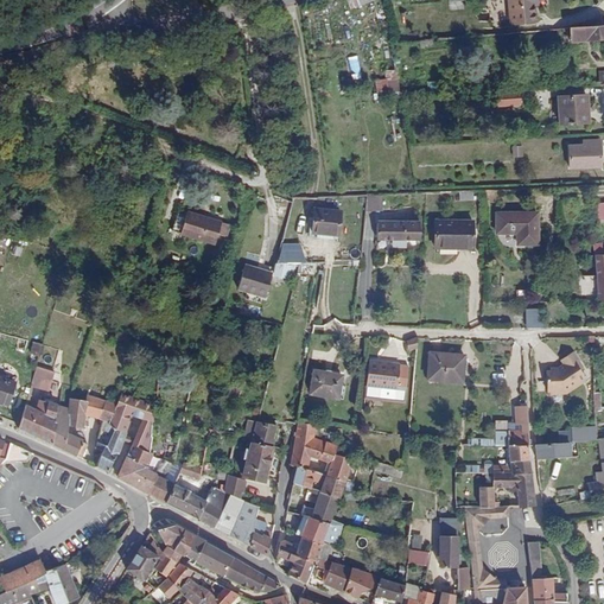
[(512,0),(513,19),(538,17),(536,0),(540,0),(512,0)]
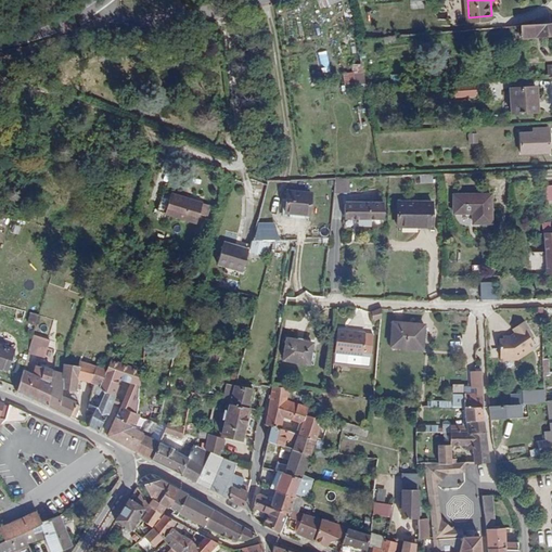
[(282,17),(299,13),(296,4),(280,8),(282,17)]
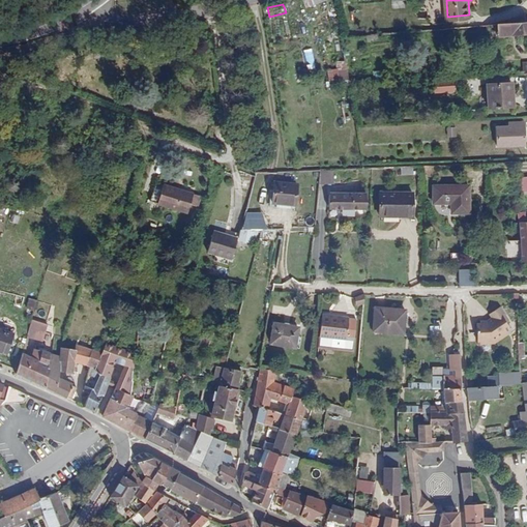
[(526,28),(526,16),(491,20),(493,31),(526,28)]
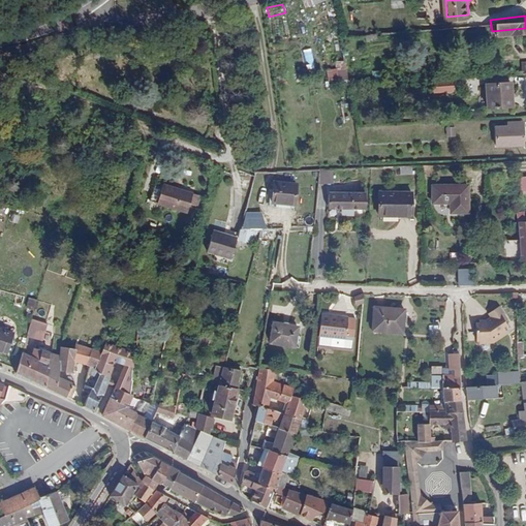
[(332,58),(333,65),(325,66),(326,81),(344,80),(343,57),(332,58)]
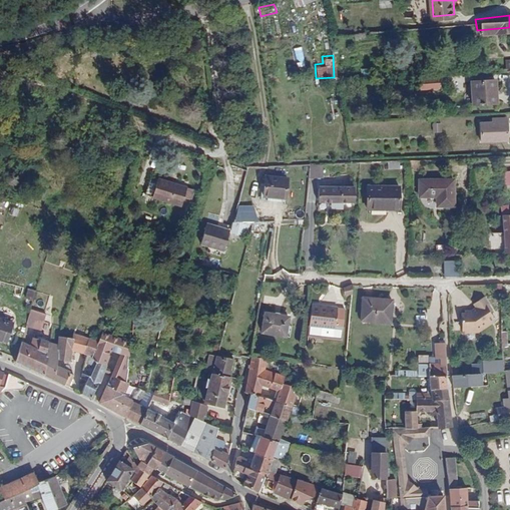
[(431,76),(410,78),(411,85),(408,85),(408,88),(433,86),(431,76)]
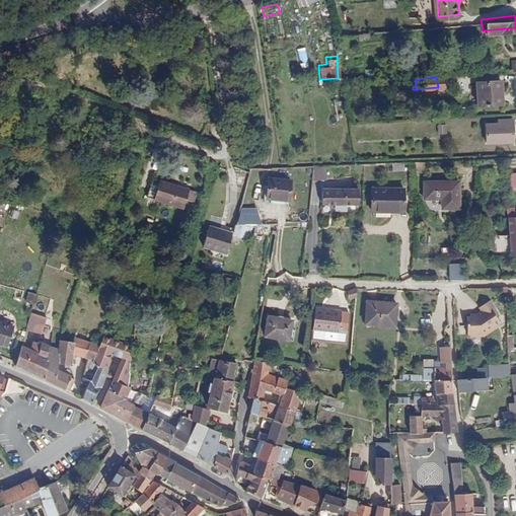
[(497,79),(471,81),(472,104),(498,102),(497,79)]
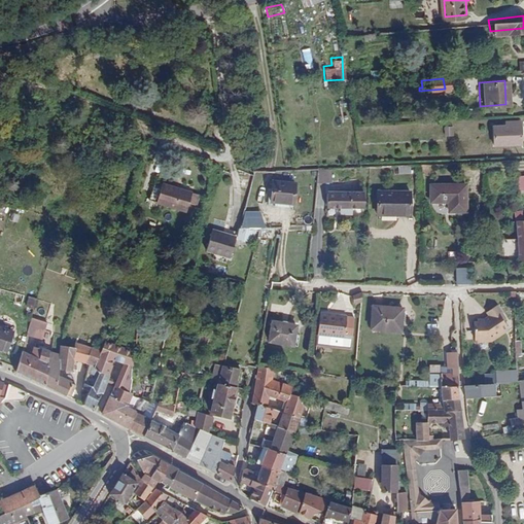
[(515,121),(488,123),(489,143),(517,143),(515,121)]
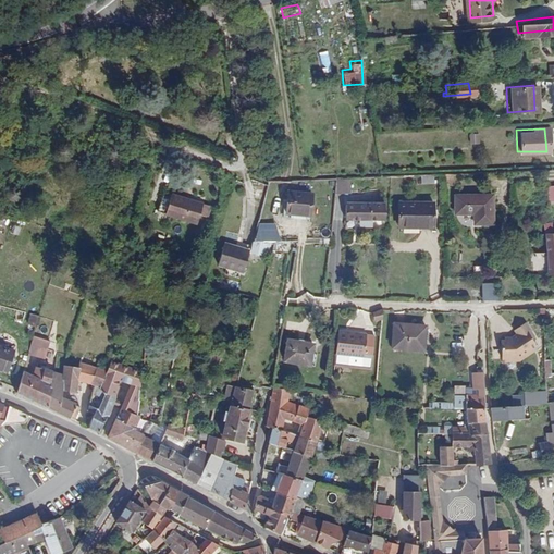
[(468,130),(467,139),(477,140),(477,130),(468,130)]
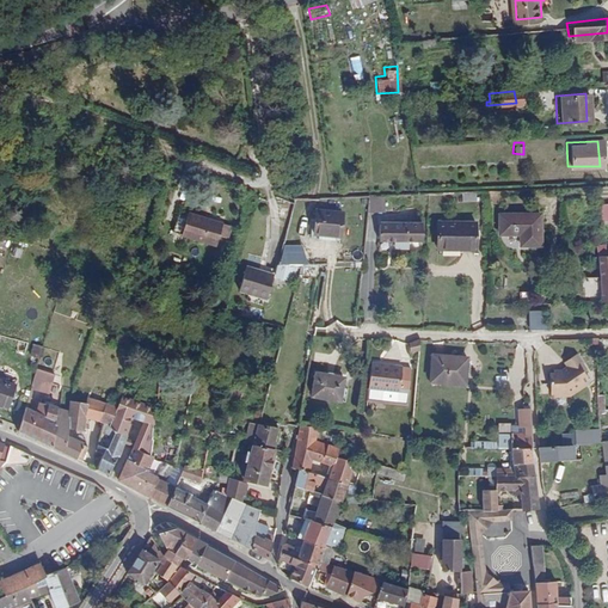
[(366,192),(367,208),(382,208),(382,192),(366,192)]
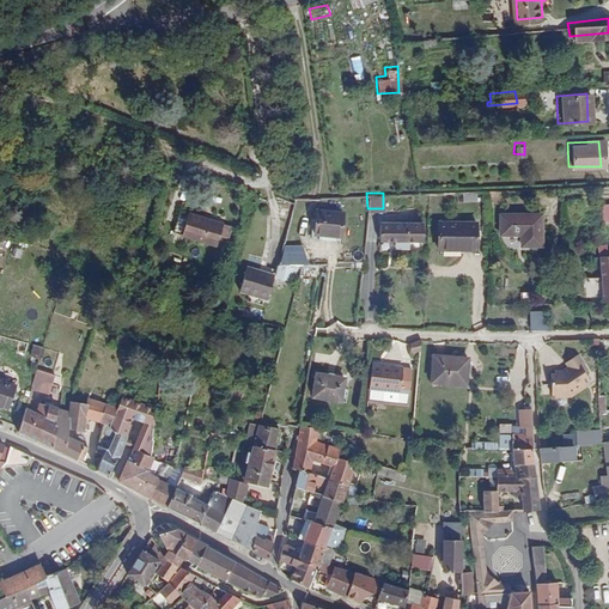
[(608,198),(600,198),(603,223),(608,221),(608,256),(608,247),(598,247),(598,257),(592,259),(592,268),(600,268),(600,278),(583,279),(584,304),(608,303),(608,198)]
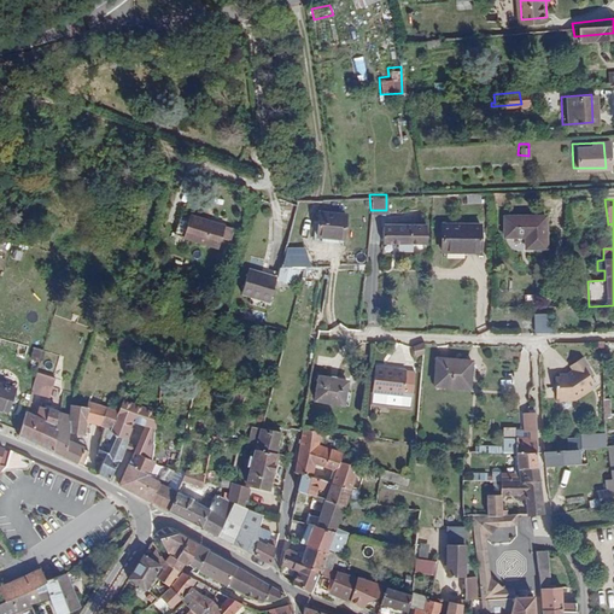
[(345,211),(320,209),(319,234),(344,237),(345,211)]
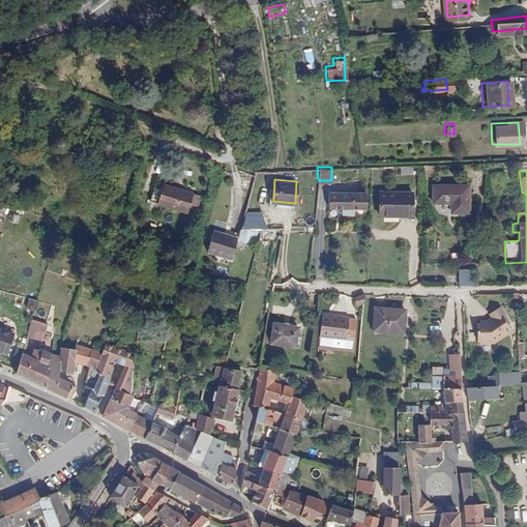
[(470,181),(435,182),(436,200),(452,199),(454,210),(471,210),(470,181)]
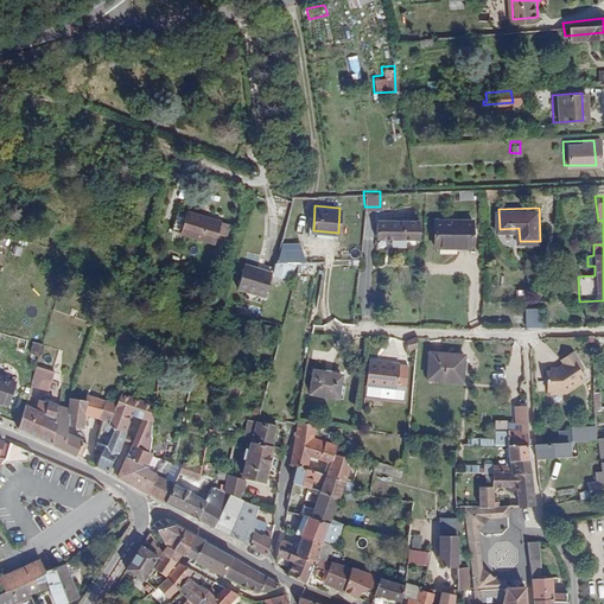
[(382,245),(426,246),(427,221),(413,221),(413,217),(394,217),(394,221),(383,221),(382,245)]
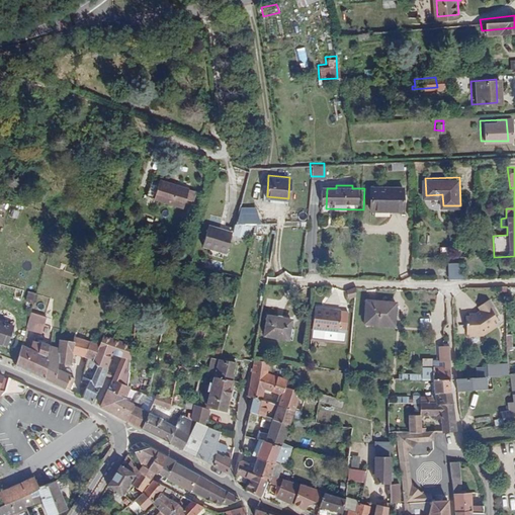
[(402,186),(370,187),(371,208),(403,208),(402,186)]
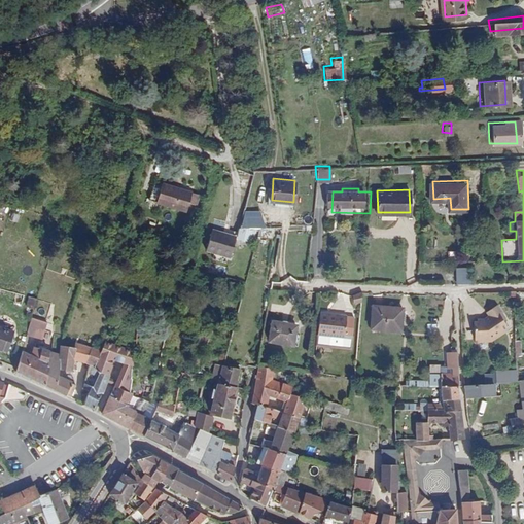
[(184,209),(153,201),(148,220),(179,229),(184,209)]
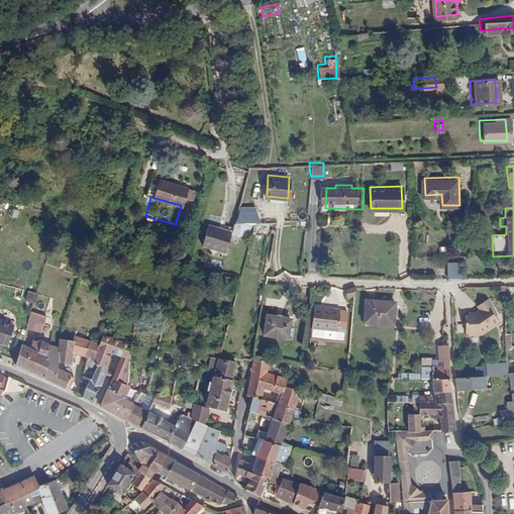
[(230,229),(207,224),(202,244),(224,250),(230,229)]
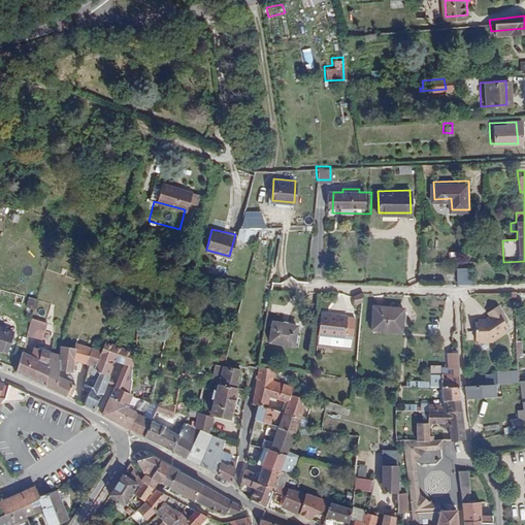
[(257,230),(242,229),(240,238),(255,241),(257,230)]
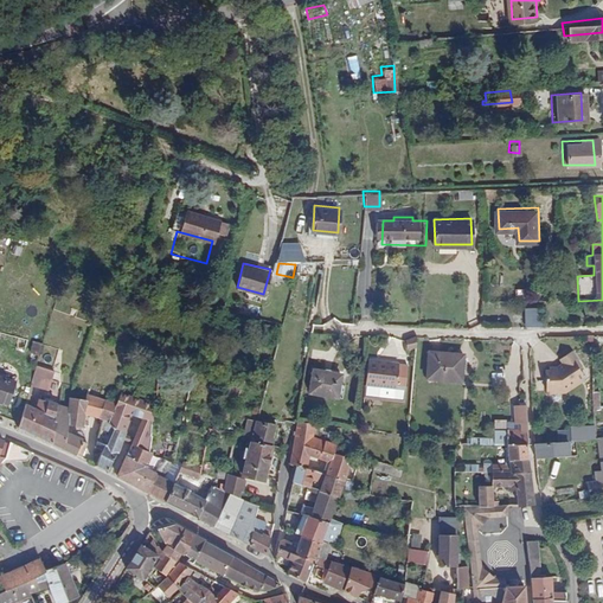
[(300,265),(297,277),(314,278),(315,267),(300,265)]
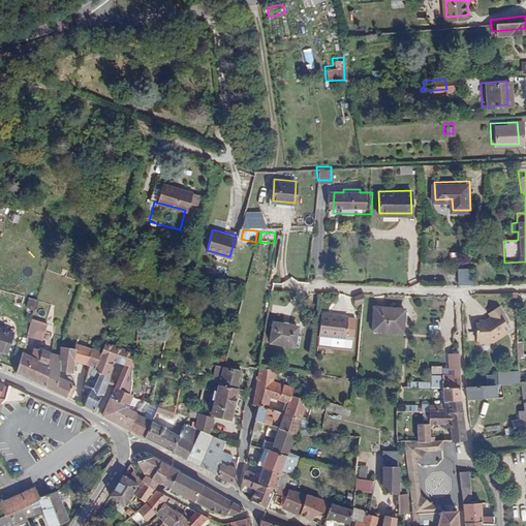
[(460,270),(459,285),(472,285),(472,269),(460,270)]
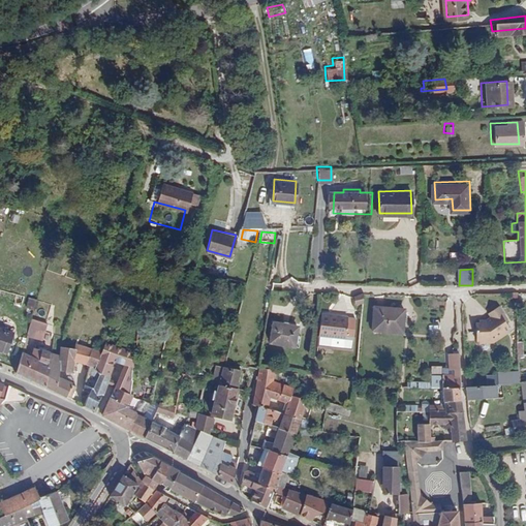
[(364,291),(357,295),(356,302),(365,302),(366,291),(364,291)]
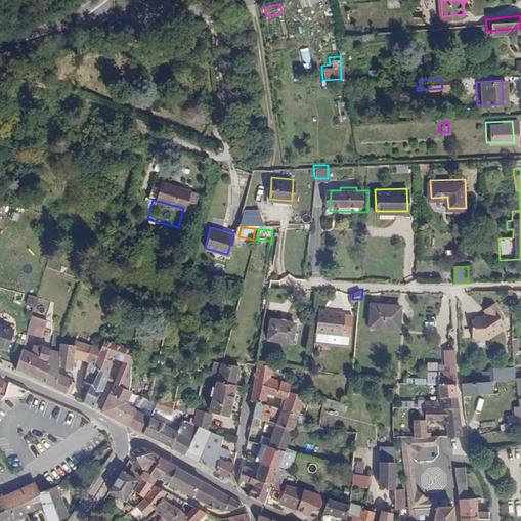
[(30,304),(37,307),(40,295),(33,293),(30,304)]
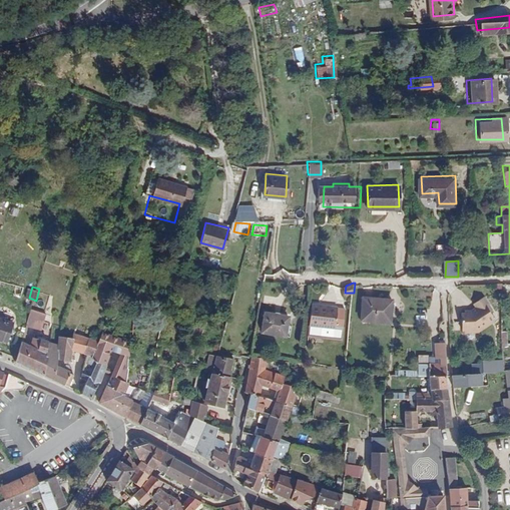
[(393,299),(364,296),(362,318),(391,321),(393,299)]
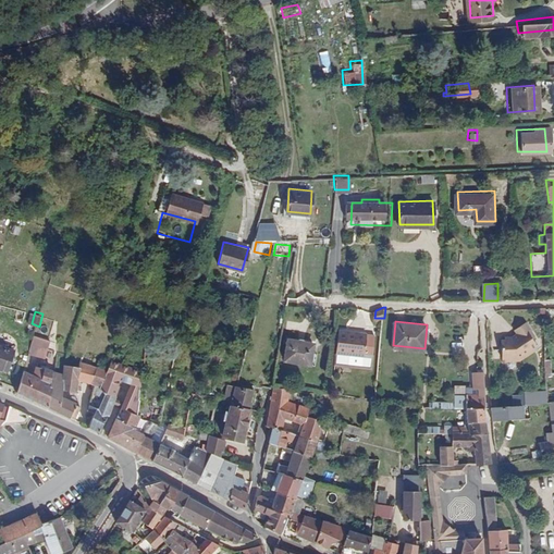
[(527,323),(517,330),(521,336),(513,342),(503,342),(503,359),(518,358),(538,347),(533,341),(537,337),(527,323)]
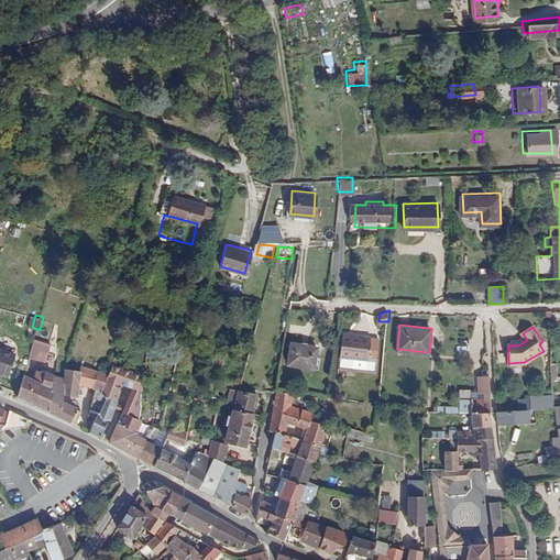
[(340,355),(377,360),(380,338),(372,337),(372,335),(342,331),(340,355)]
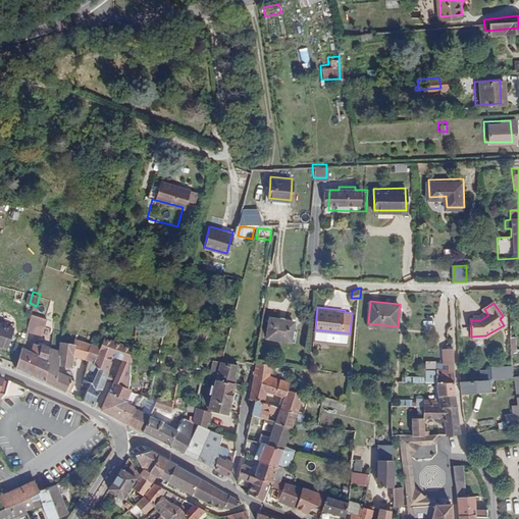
[(33,315),(28,334),(41,340),(47,320),(33,315)]
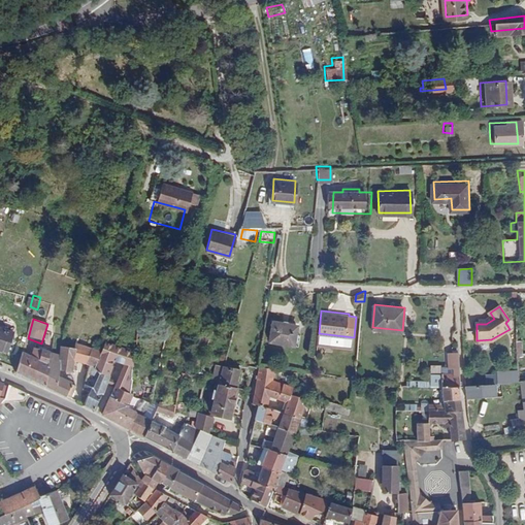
[(273,323),(267,342),(292,348),(298,328),(273,323)]
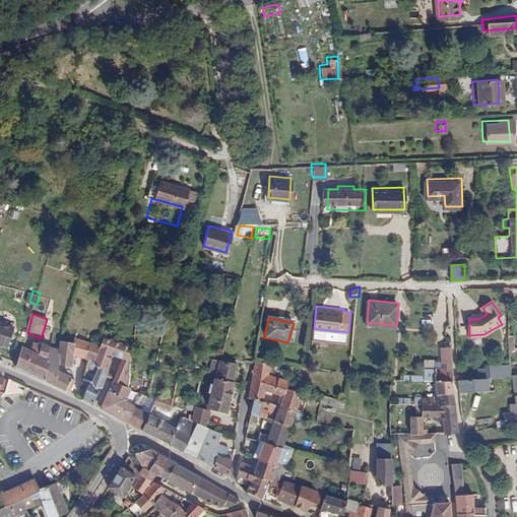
[(0,343),(6,346),(14,329),(0,323),(0,343)]
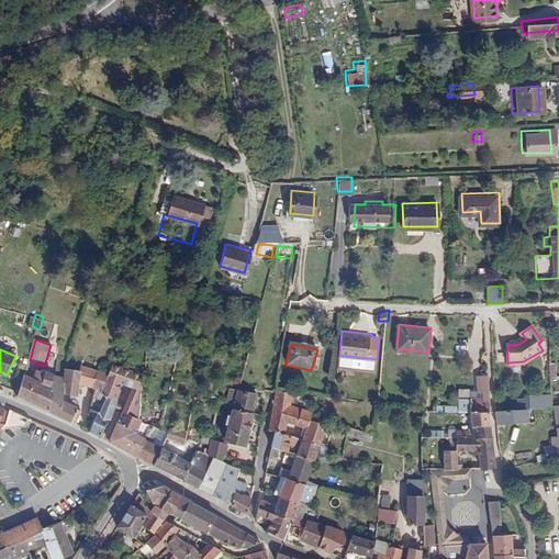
[(376,370),(377,359),(339,355),(338,365),(376,370)]
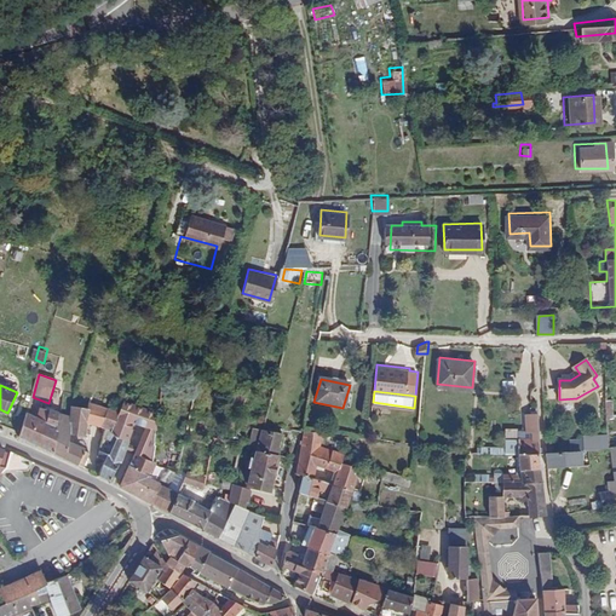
[(67,415),(61,413),(58,425),(62,431),(53,456),(84,470),(90,453),(68,442),(73,429),(91,435),(95,421),(104,425),(113,402),(92,395),(88,406),(73,401),(67,415)]
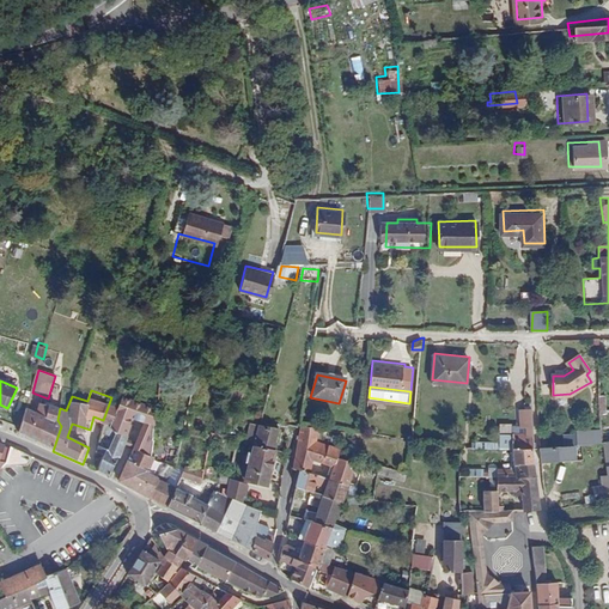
[(123,391),(120,401),(114,418),(125,432),(128,414),(154,425),(157,408),(123,391)]
